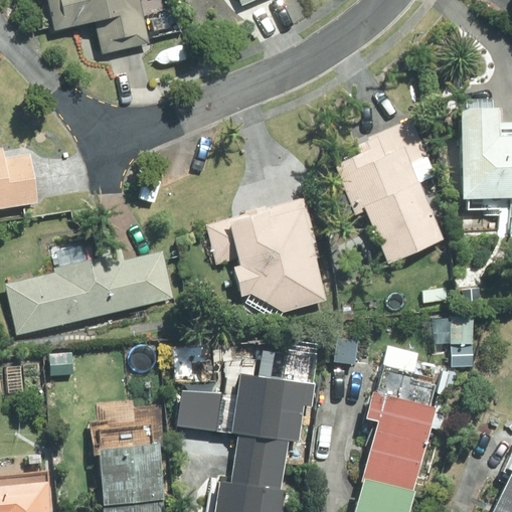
[(150,42),(140,0),(47,0),(55,31),(96,22),(104,53),(150,42)]
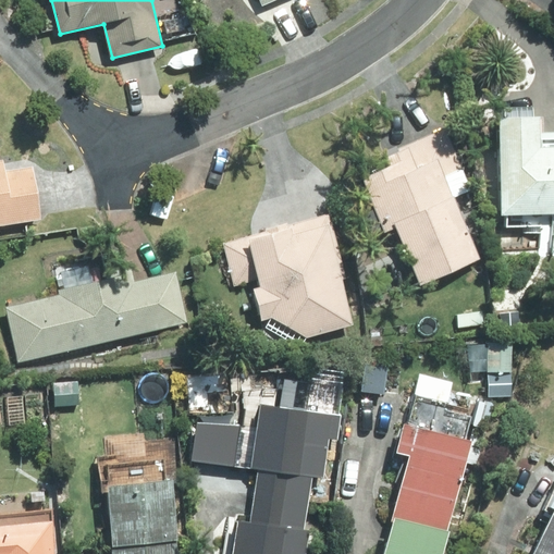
[(499,219),(553,217),(553,131),(539,133),(539,120),(495,120),(499,219)]
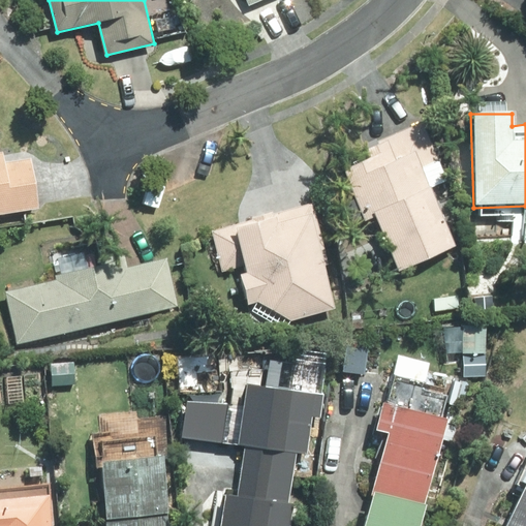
[(456,246),(430,188),(444,182),(436,163),(441,161),(423,121),(379,141),(380,145),(364,152),(368,160),(343,172),(366,222),(375,218),(398,271),(456,246)]
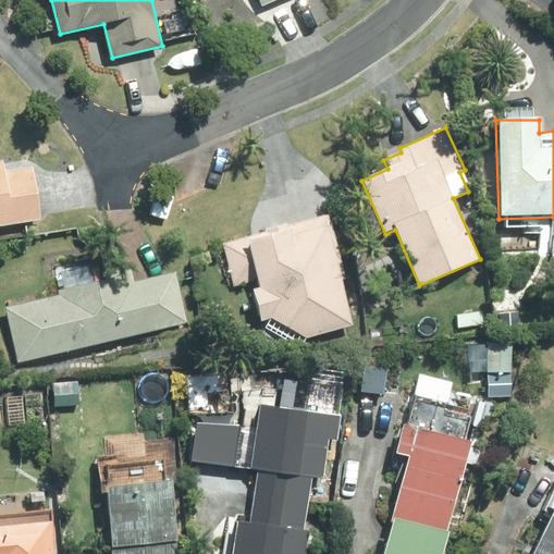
[(0,225),(42,220),(34,167),(5,171),(3,159),(0,159),(0,225)]
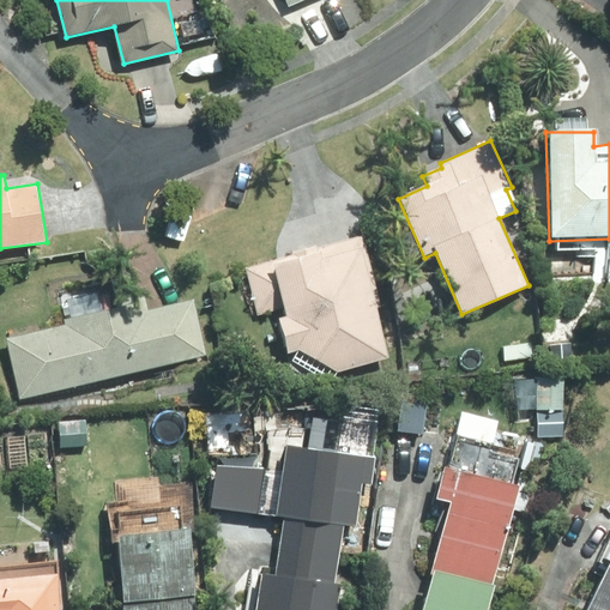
[(287,354),(299,350),(339,373),(390,357),(368,284),(376,282),(363,235),(318,249),(316,246),(246,266),(260,314),(282,308),(285,316),(277,319),(287,354)]
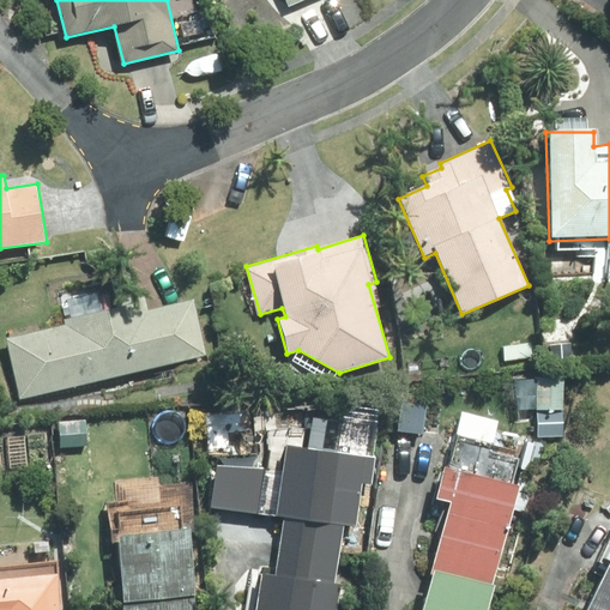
[(20,399),(207,355),(194,300),(149,310),(146,300),(65,319),(66,324),(6,338),(20,399)]
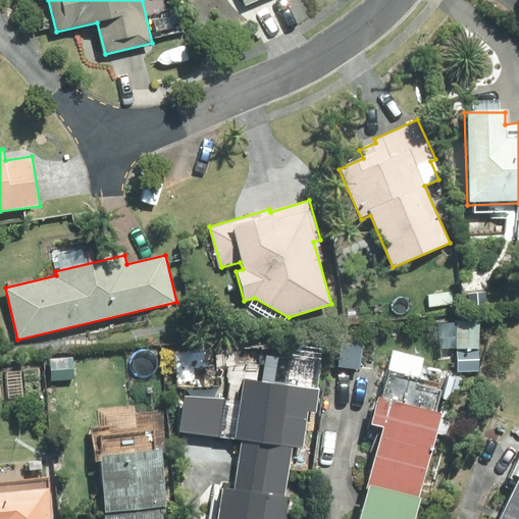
[(482,347),(480,322),(460,323),(461,349),(482,347)]
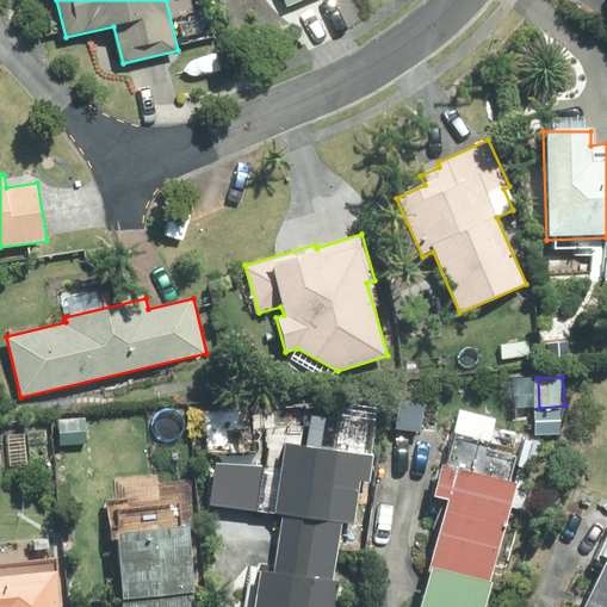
[(508,482),(515,452),(489,446),(496,416),(460,407),(446,466),(440,464),(432,497),(444,501),(427,569),(490,584),(515,483),(508,482)]
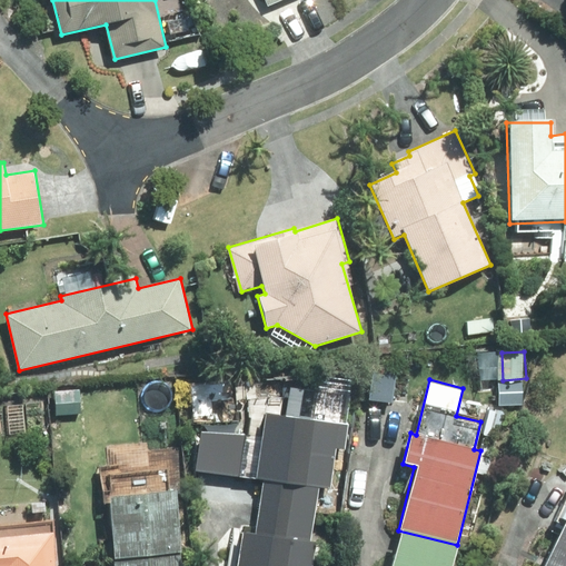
[(333,486),(344,421),(268,410),(258,474),(265,476),(260,503),(317,512),(321,484),(333,486)]
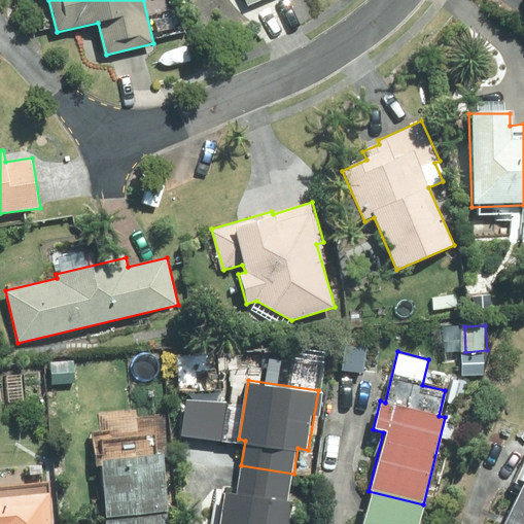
[(168,523),(163,455),(99,462),(104,523),(168,523)]
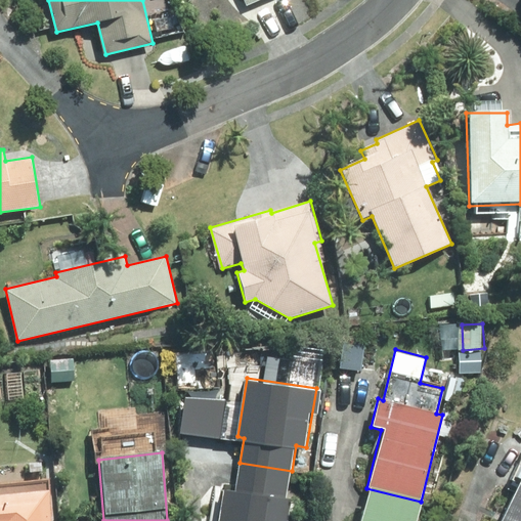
[(288,495),(292,471),(240,463),(236,487),(225,485),(218,520),(290,520),(294,496),(288,495)]
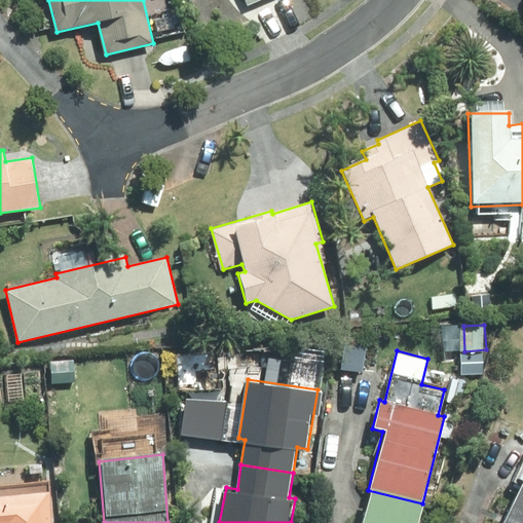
[(522,464),(515,483),(520,485),(501,522),(522,522),(522,464)]
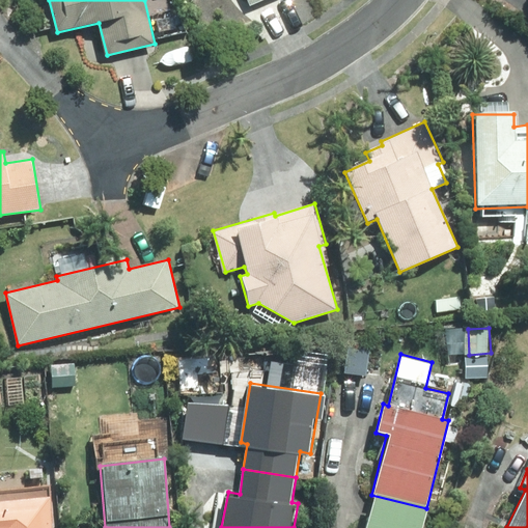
[(421,527),(426,508),(371,495),(363,527),(421,527)]
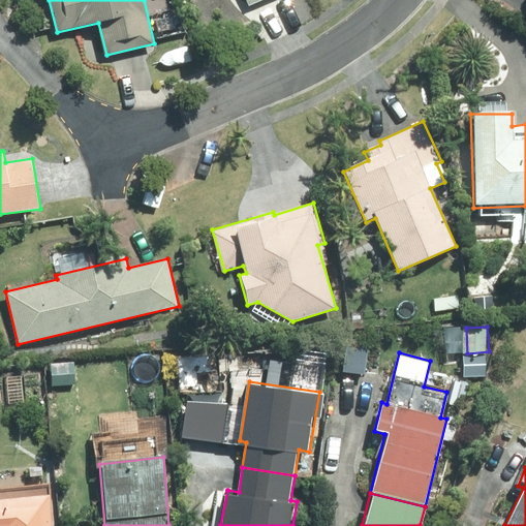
[(50,525),(48,497),(0,501),(0,525),(50,525)]
